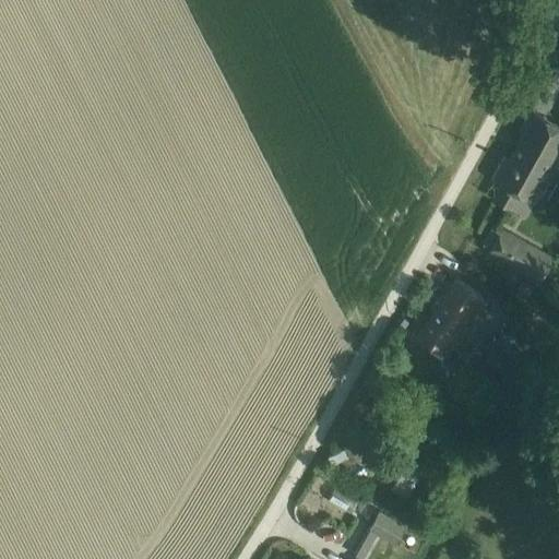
[(504,156),(492,177),(503,182),(495,198),(511,207),(518,193),(520,193),(521,191),(531,198),(540,179),(548,185),(558,165),(551,161),(558,146),(558,123),(533,109),(520,132),(523,134),(510,158),(504,156)]
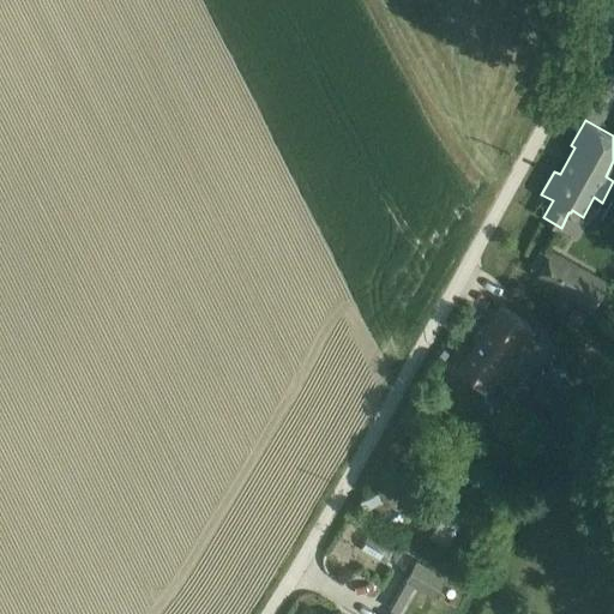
[(540,246),(529,268),(539,272),(536,277),(593,307),(607,277),(552,248),(551,252),(540,246)]
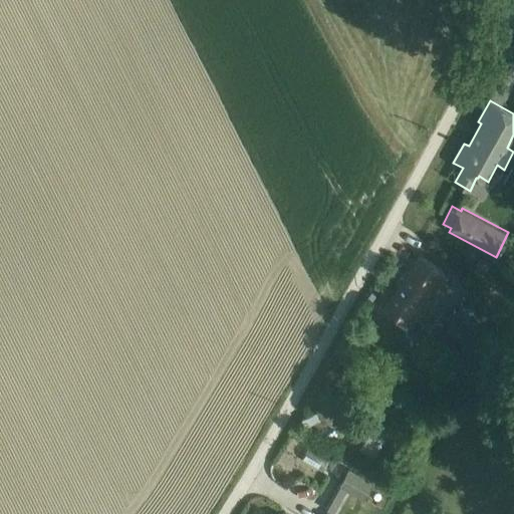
[(420,255),(383,307),(398,316),(394,322),(406,330),(409,324),(411,326),(416,318),(423,324),(438,301),(436,300),(442,290),(440,289),(446,280),(442,271),(420,255)]
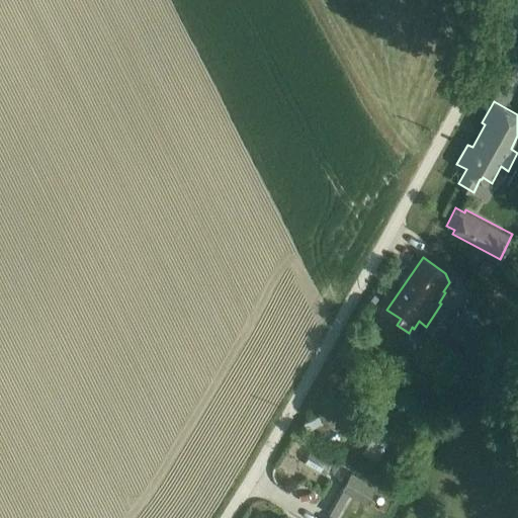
[(477,300),(447,319),(467,353),(498,334),(492,326),(500,321),(487,300),(479,306),(477,300)]
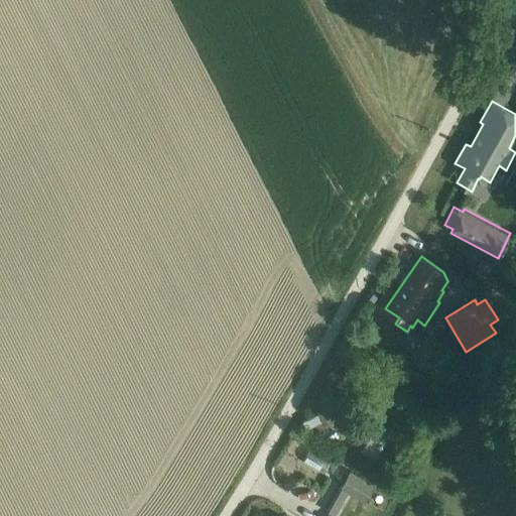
[(310,449),(303,461),(325,473),(331,462),(310,449)]
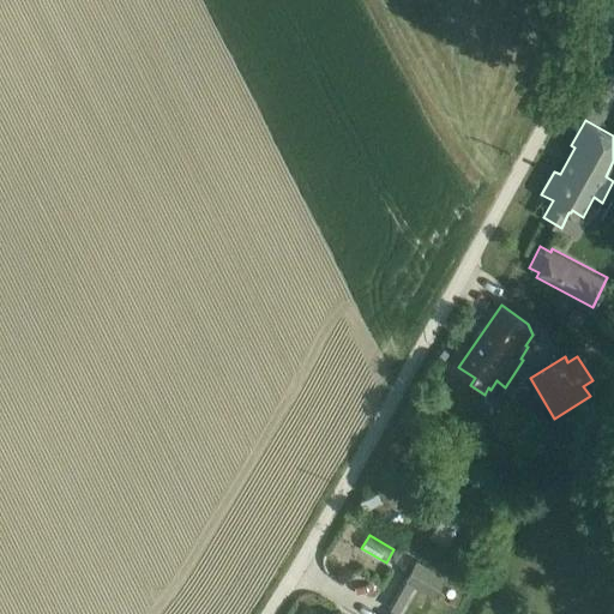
[(416,559),(389,608),(398,613),(414,585),(434,597),(446,576),(416,559)]
